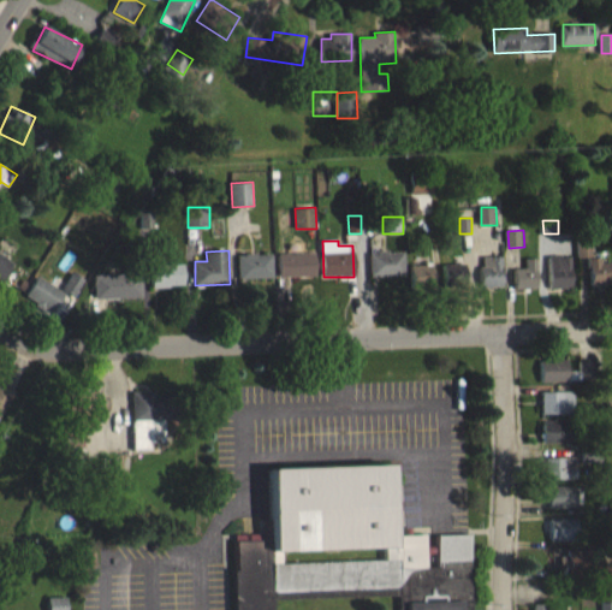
[(406,276),(405,252),(370,253),(372,277),(406,276)]
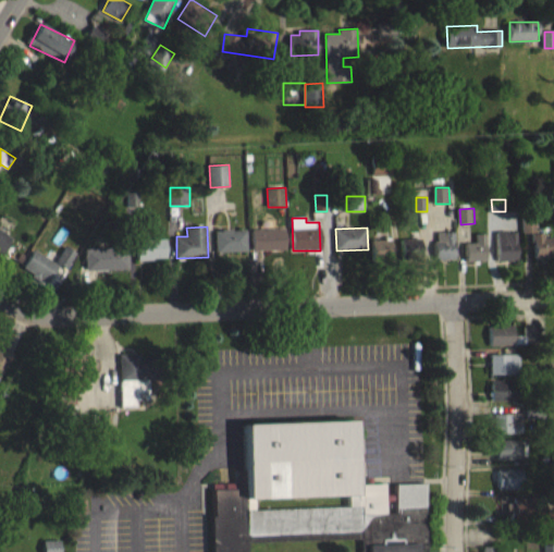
[(14,237),(0,229),(0,255),(2,257),(14,237)]
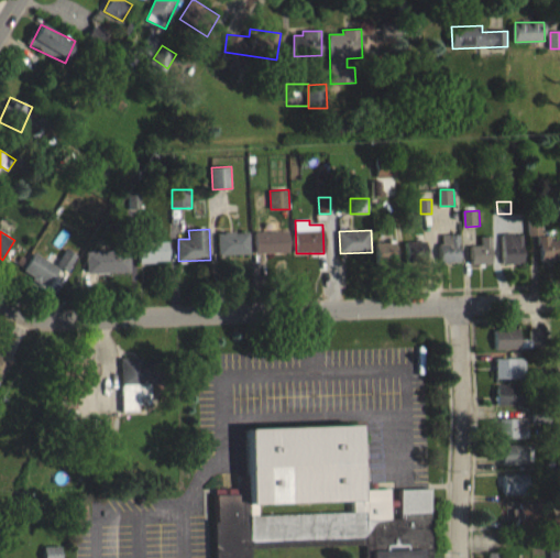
[(255,253),(289,252),(289,231),(254,232),(255,253)]
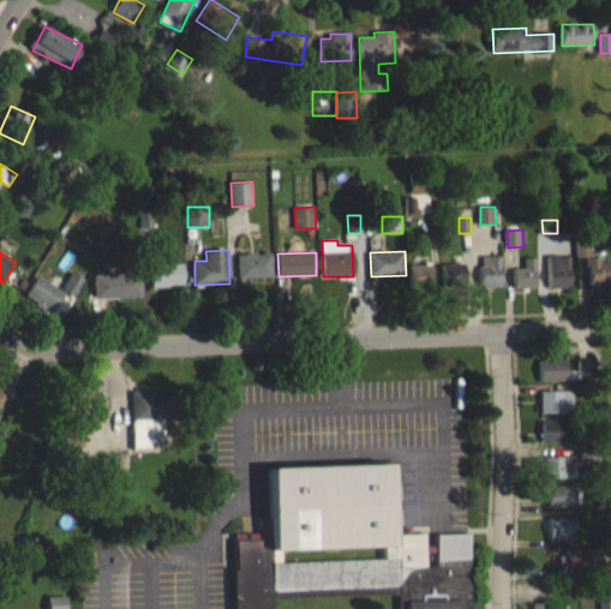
[(238,254),(238,279),(274,278),(273,254),(238,254)]
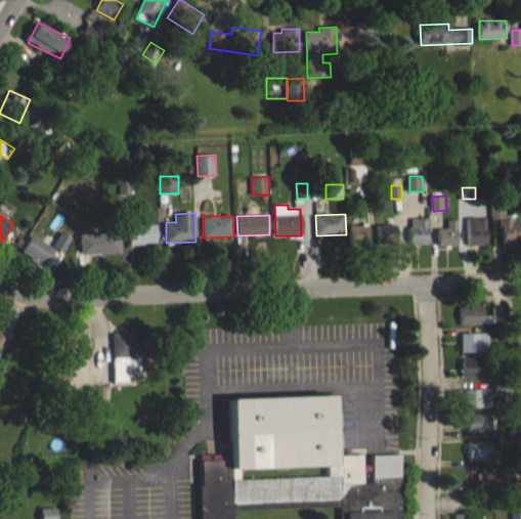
[(410,226),(411,245),(430,244),(429,218),(421,218),(421,226),(410,226)]
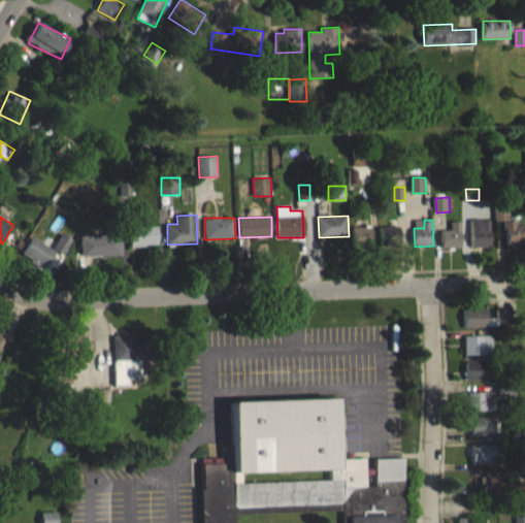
[(493,220),(473,220),(473,248),(494,248),(493,220)]
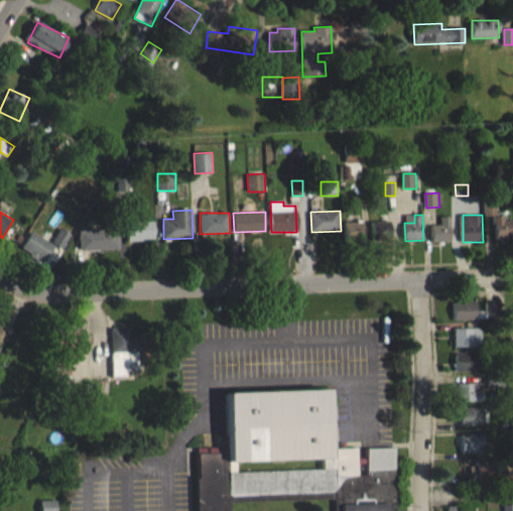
[(452,242),(452,216),(442,216),(442,225),(433,225),(433,242),(452,242)]
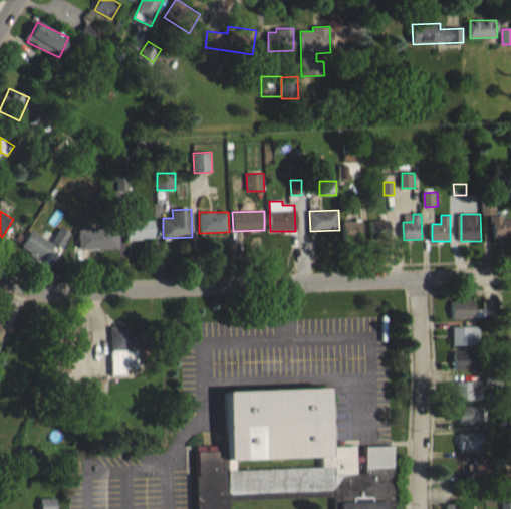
[(493,215),(494,240),(510,239),(510,219),(504,219),(504,215),(493,215)]
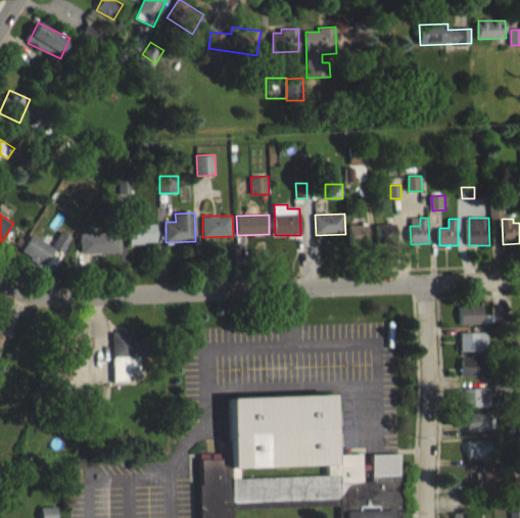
[(157,243),(156,224),(129,225),(130,243),(157,243)]
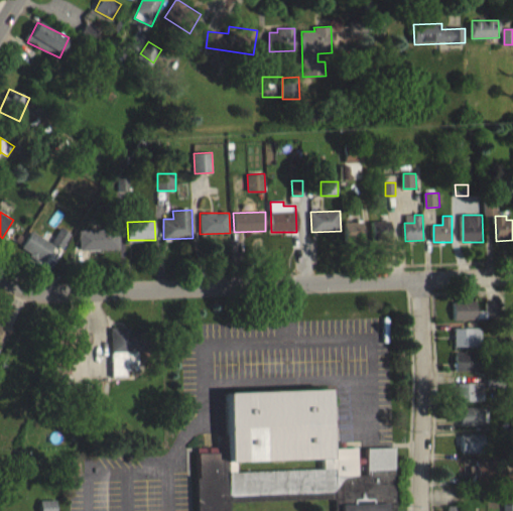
[(374,241),(392,240),(391,221),(373,222),(374,241)]
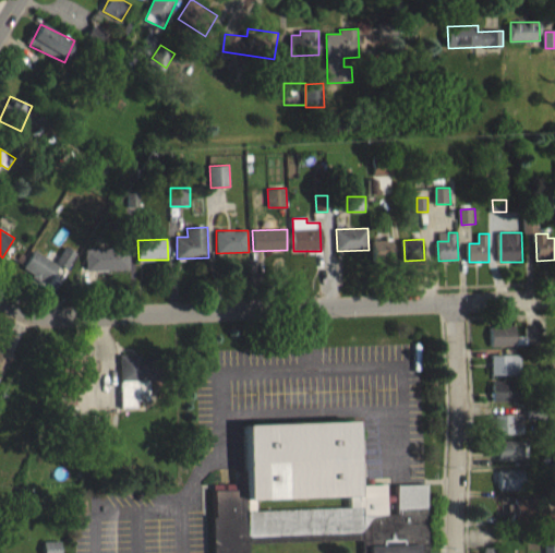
[(374,241),(375,262),(395,262),(394,240),(374,241)]
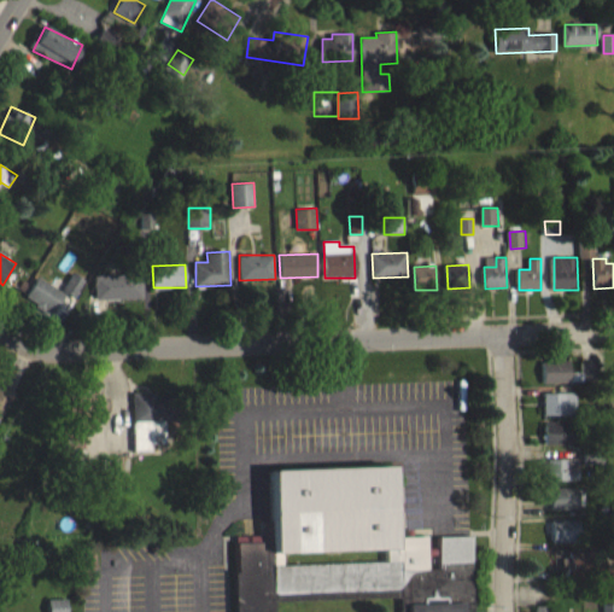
[(76,297),(86,280),(74,273),(64,290),(76,297)]
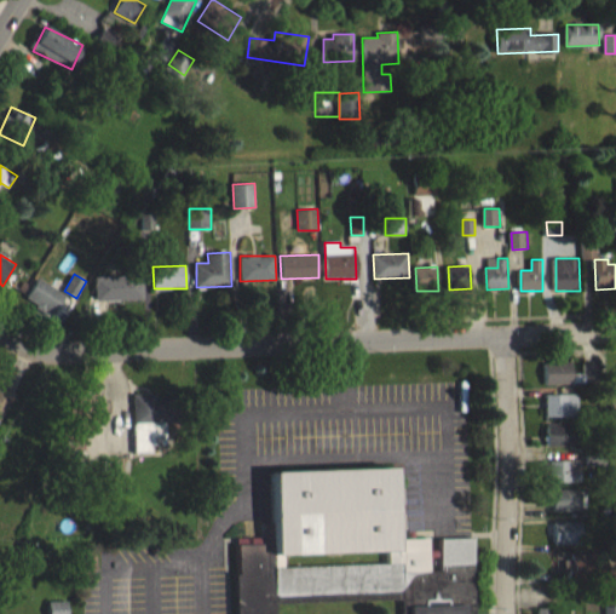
[(96,276),(97,300),(144,299),(143,275),(96,276)]
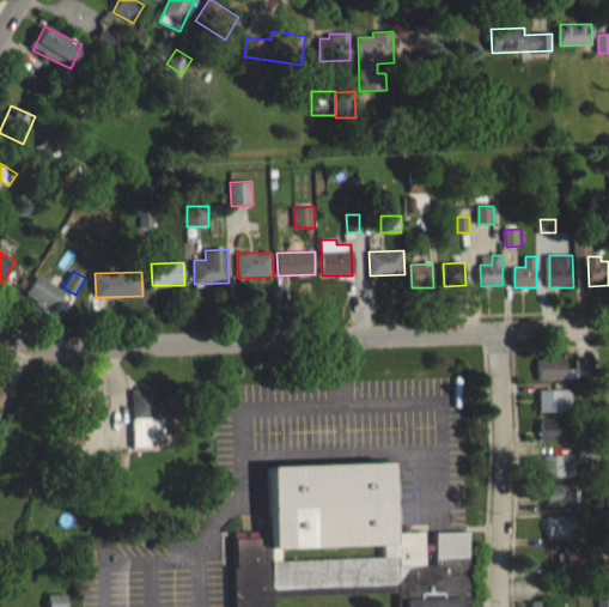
[(55,311),(66,290),(37,275),(26,297),(55,311)]
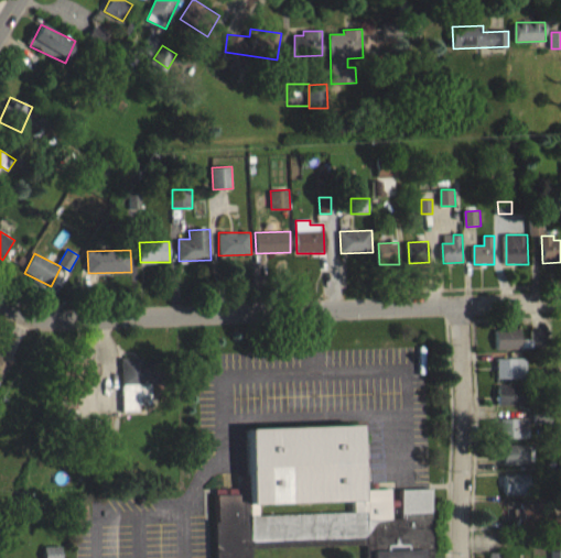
[(522,329),(497,329),(498,349),(545,348),(545,331),(533,331),(533,339),(522,339),(522,329)]
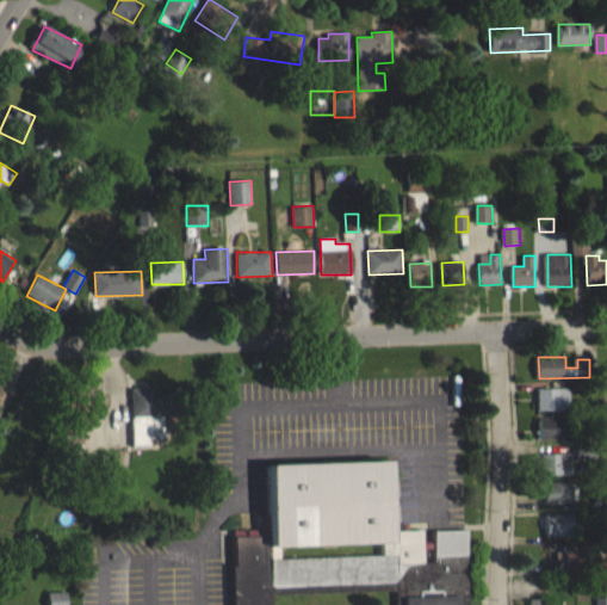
[(17,388),(0,378),(0,414),(0,415),(17,388)]
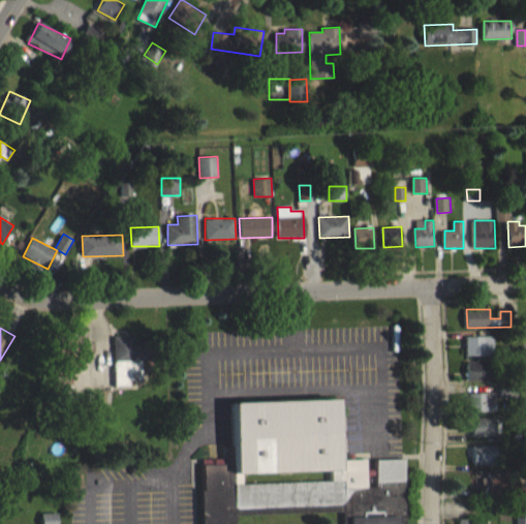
[(69,368),(87,367),(86,336),(68,336),(69,368)]
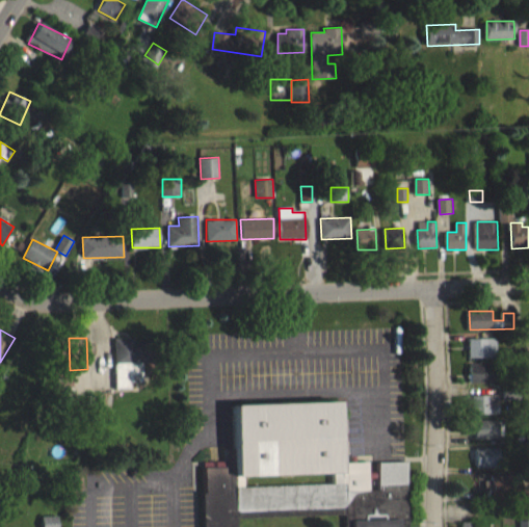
[(114,338),(116,389),(131,388),(131,381),(142,381),(142,363),(149,362),(149,341),(135,342),(135,338),(114,338)]
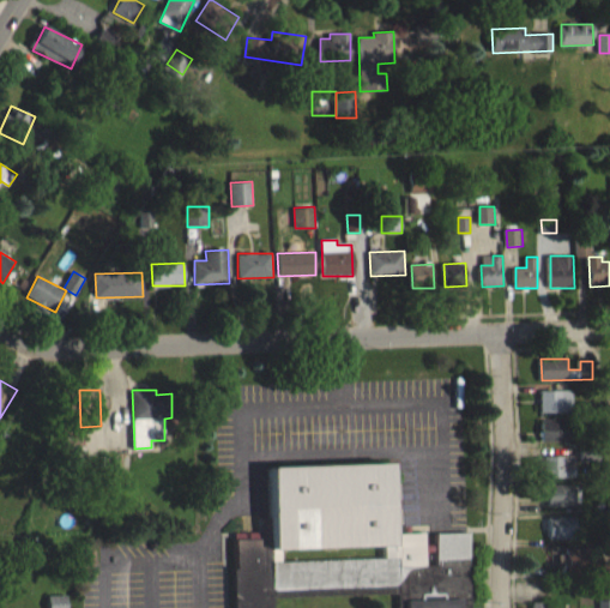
[(542,413),(573,413),(573,390),(542,390),(542,413)]
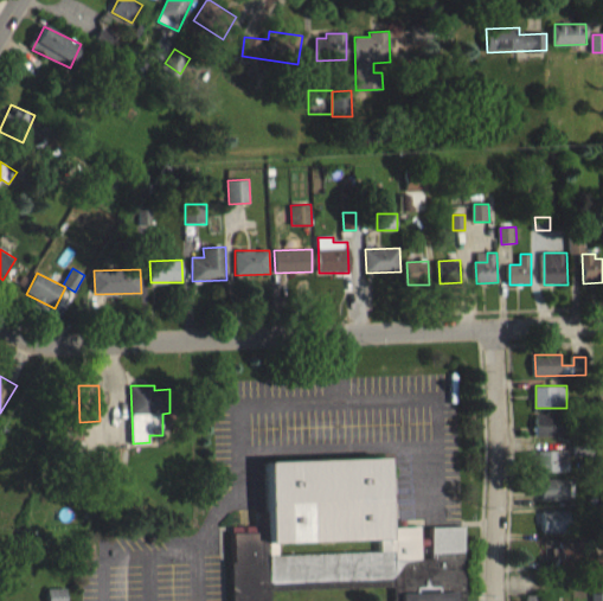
[(537,415),(538,438),(565,436),(565,414),(537,415)]
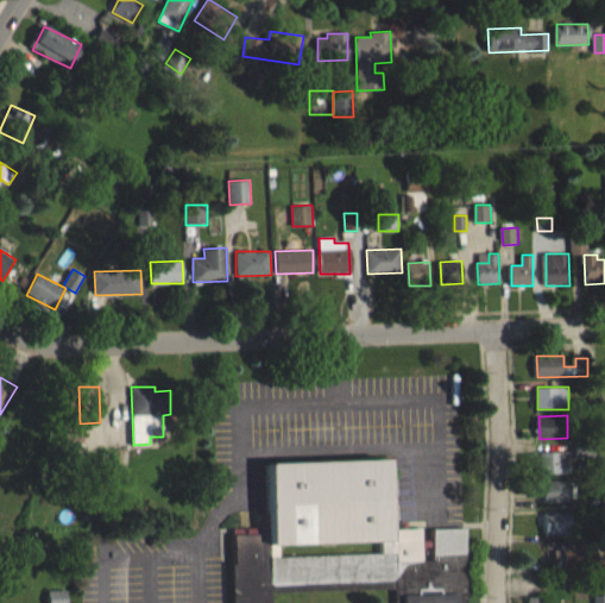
[(268,456),(268,504),(264,506),(264,519),(235,521),(237,602),(472,602),(468,521),(397,521),(394,451),(268,456)]
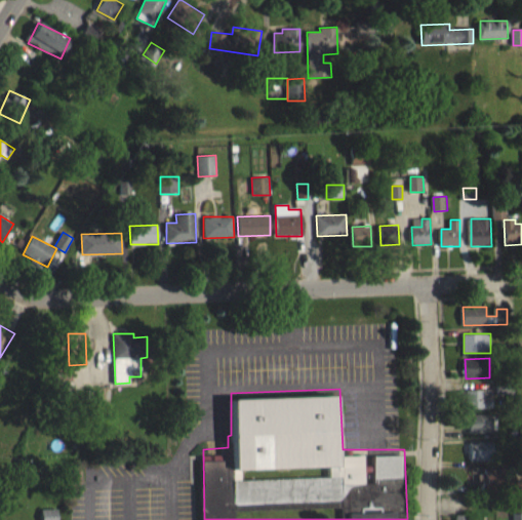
[(467,409),(493,408),(493,390),(467,390),(467,409)]
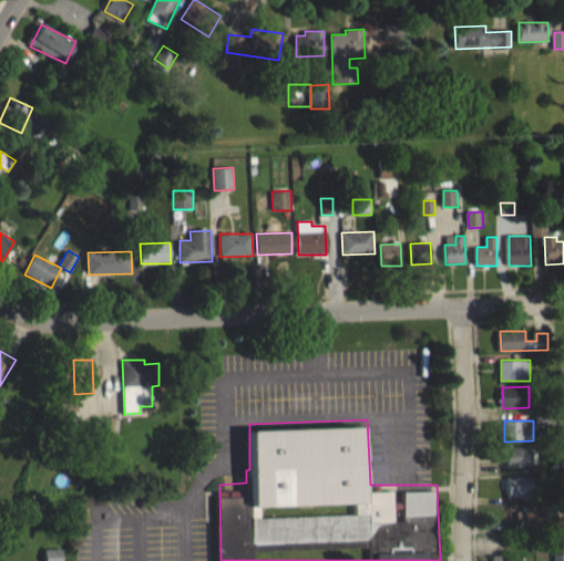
[(533,446),(508,447),(508,467),(533,467),(533,446)]
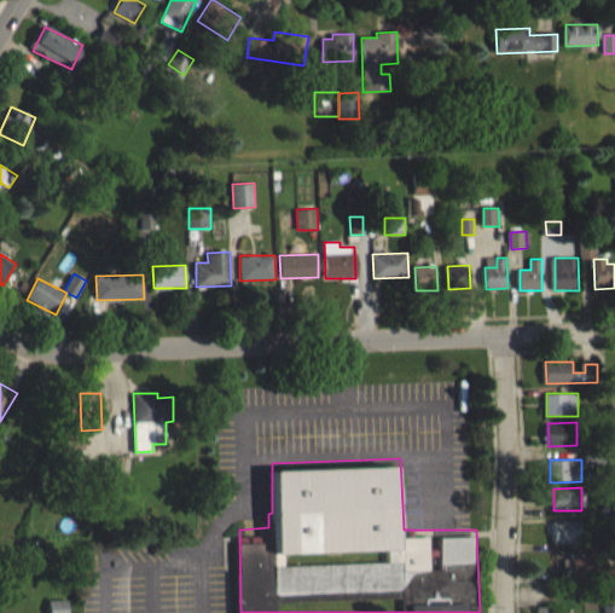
[(556,544),(582,543),(581,520),(555,521),(556,544)]
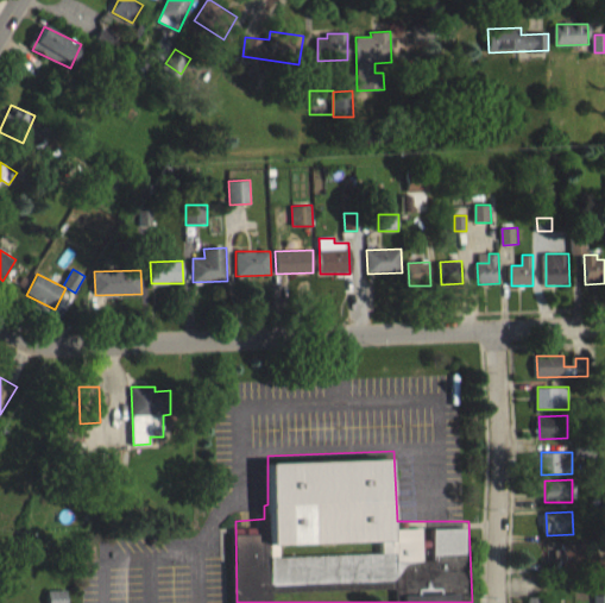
[(588,542),(554,544),(555,571),(590,570),(588,542)]
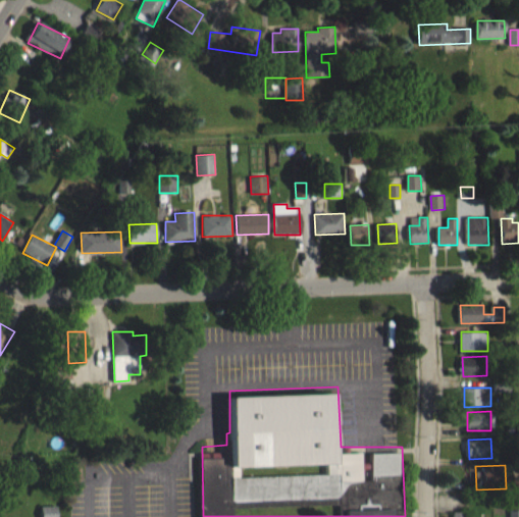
[(58,516),(58,506),(42,506),(42,516),(58,516)]
